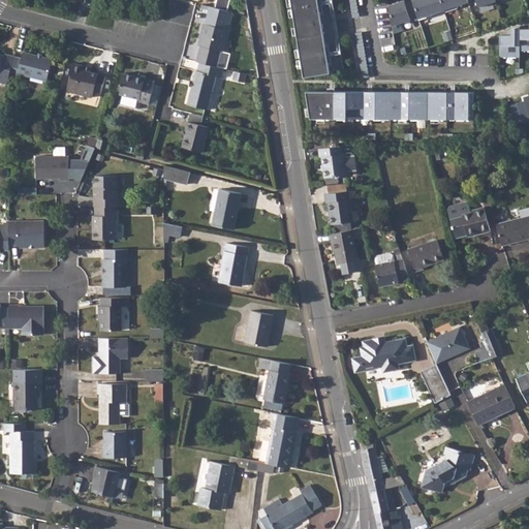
[(330,73),(317,0),(290,0),(304,78),(330,73)]
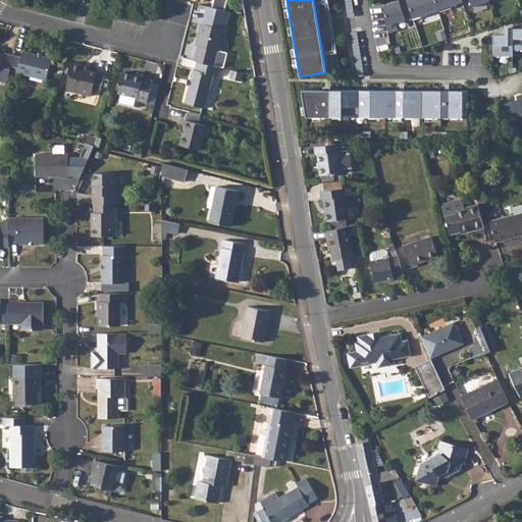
[(327,0),(313,0),(325,72),(340,69),(327,0)]
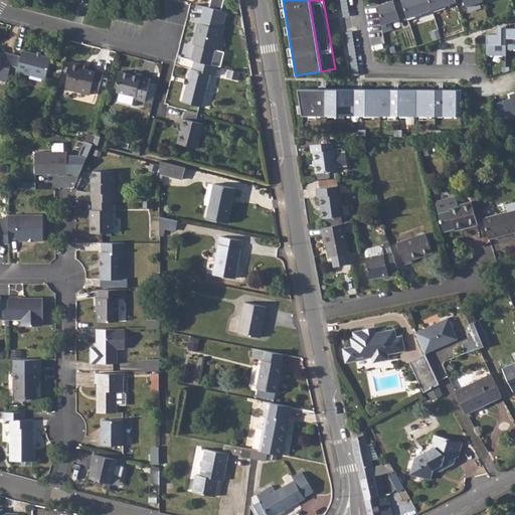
[(348,16),(349,12),(348,12),(348,9),(347,9),(347,2),(346,2),(345,0),(340,0),(341,3),(341,7),(342,7),(342,14),(343,14),(343,17),(348,16)]
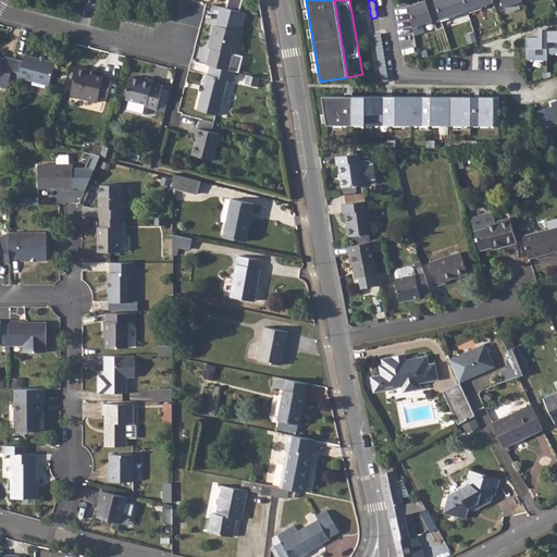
[(438,16),(434,0),(426,3),(425,0),(409,5),(412,27),(432,21),(431,19),(438,16)]
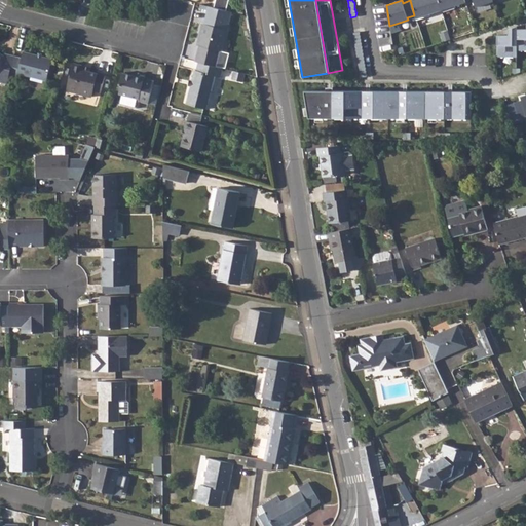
[(437,0),(410,0),(414,15),(416,21),(430,15),(429,13),(441,10),(437,0)]
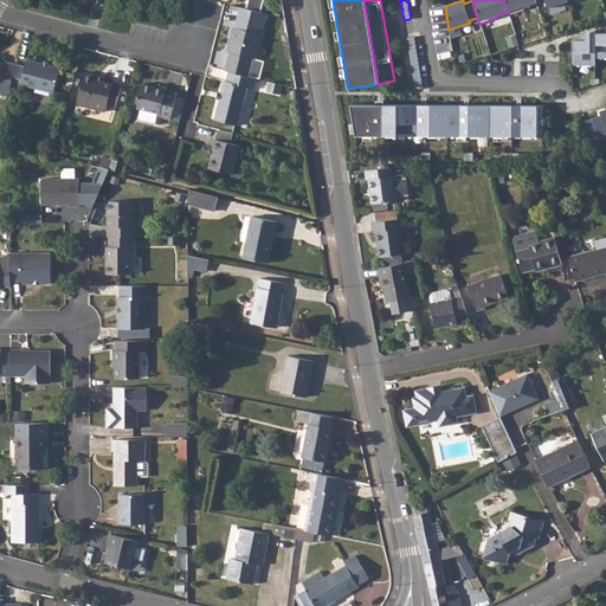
[(503,0),(508,12),(508,14),(524,8),(523,6),(536,2),(535,0),(503,0)]
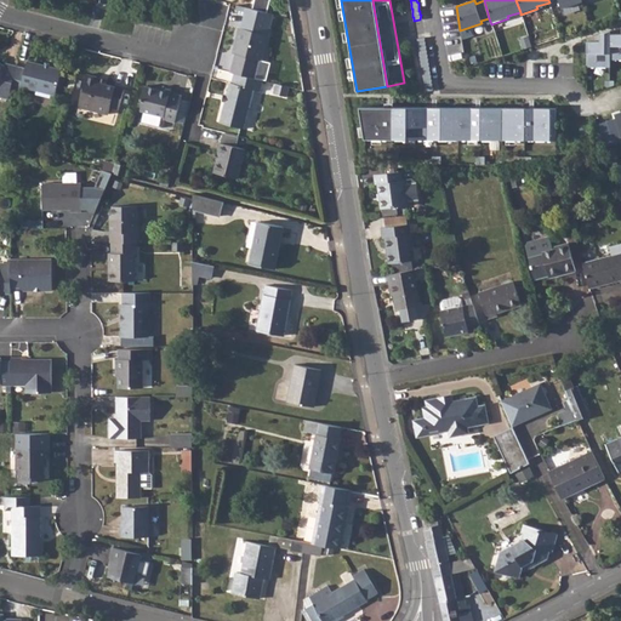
[(234,56),(229,73),(233,74),(254,79),(257,62),(260,62),(267,36),(238,29),(232,55),(234,56)]
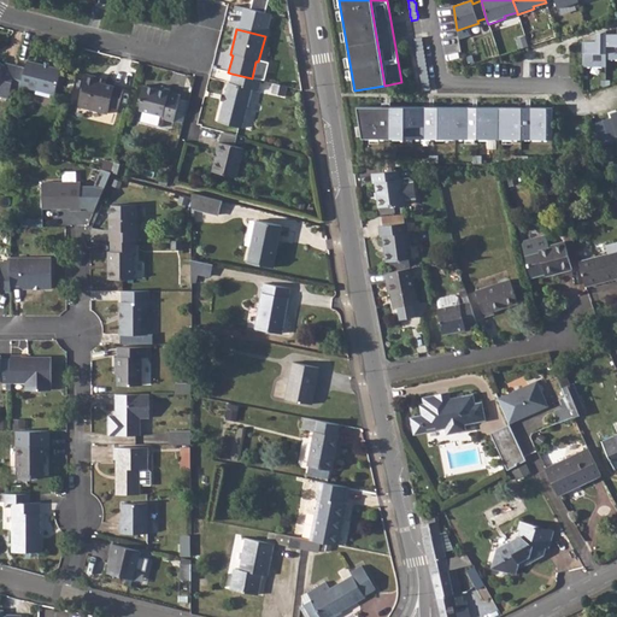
[(616,34),(606,34),(606,30),(595,34),(595,41),(583,41),(582,66),(606,66),(606,59),(616,59),(616,34)]
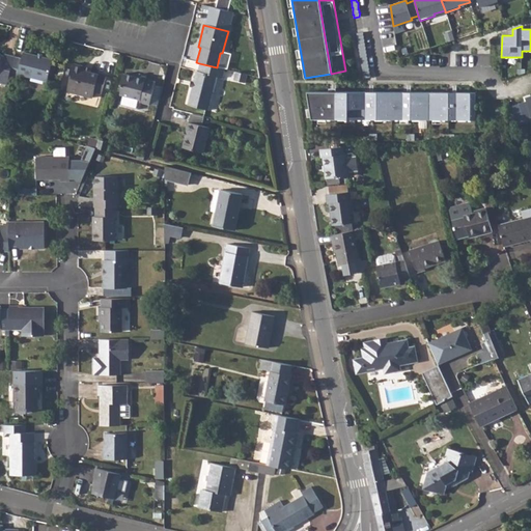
[(368,72),(368,68),(367,68),(368,64),(367,64),(367,61),(366,61),(366,54),(365,54),(365,47),(364,47),(364,39),(363,39),(363,36),(362,36),(363,32),(357,33),(357,37),(358,37),(358,40),(358,45),(359,45),(359,52),(360,52),(360,59),(361,58),(361,62),(362,62),(362,70),(363,70),(363,78),(370,76),(369,72),(368,72)]
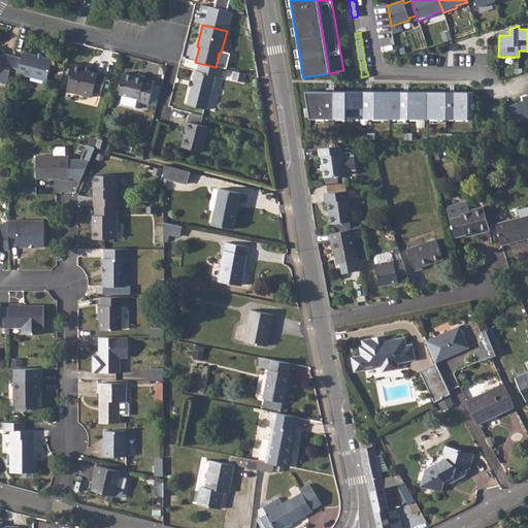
[(12,57),(7,75),(15,76),(17,74),(44,80),(50,60),(22,53),(20,59),(12,57)]
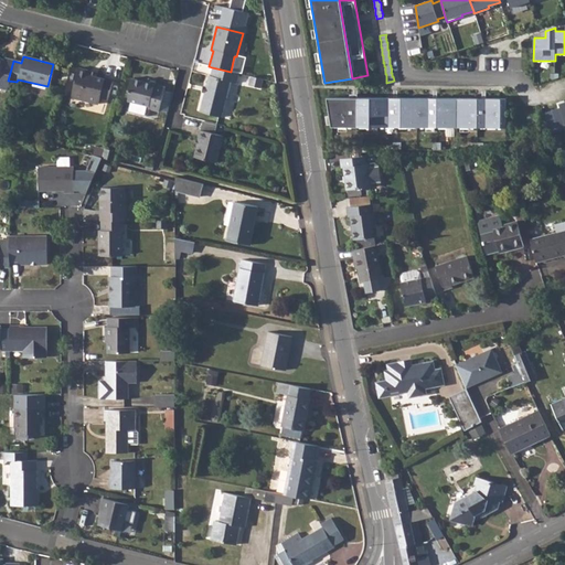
[(0,88),(6,91),(8,81),(13,61),(2,57),(1,60),(0,59),(0,88)]
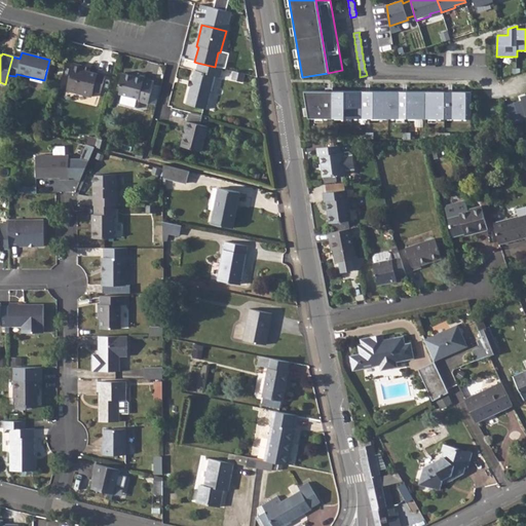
[(215,67),(197,63),(195,72),(193,71),(185,105),(205,110),(214,77),(220,78),(222,69),(215,67)]
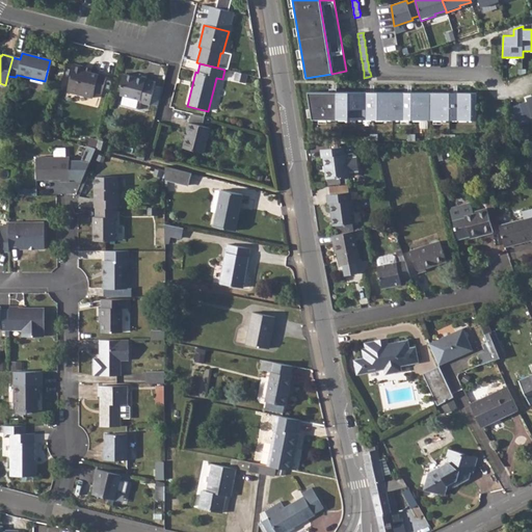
[(89,73),(82,72),(83,68),(73,64),(65,92),(91,100),(94,92),(101,95),(105,76),(97,74),(97,75),(89,73)]
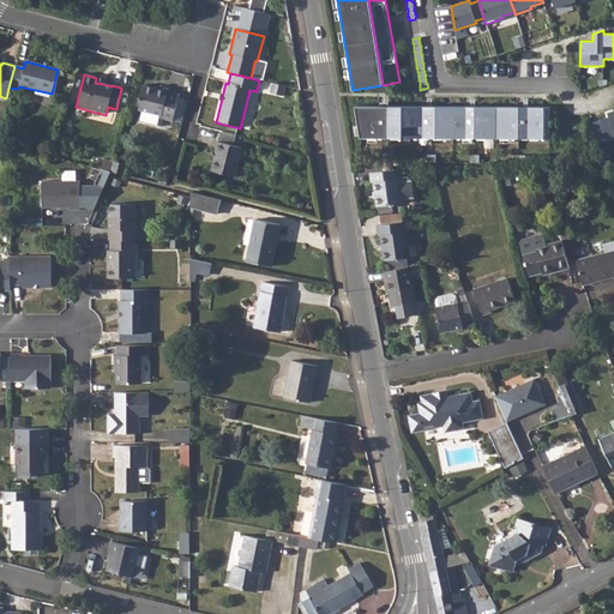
[(140,85),(137,100),(139,100),(137,110),(160,115),(158,119),(172,122),(178,95),(167,92),(167,90),(158,88),(157,90),(140,85)]
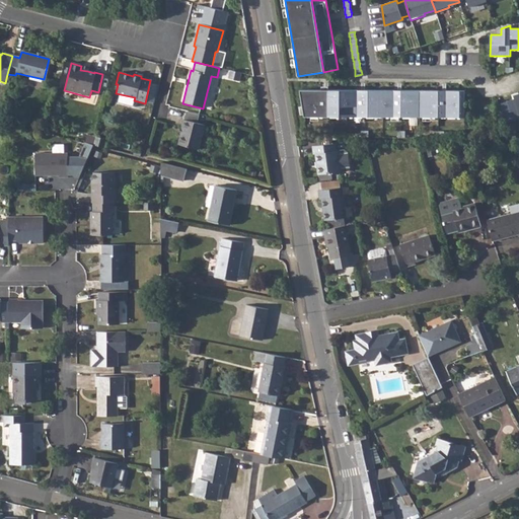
[(439,90),(401,90),(401,102),(394,102),(394,90),(365,90),(365,102),(358,102),(358,90),(327,89),(327,102),(320,102),(320,89),(300,89),(305,117),(464,118),(464,90),(446,90),(446,102),(439,102),(439,90)]
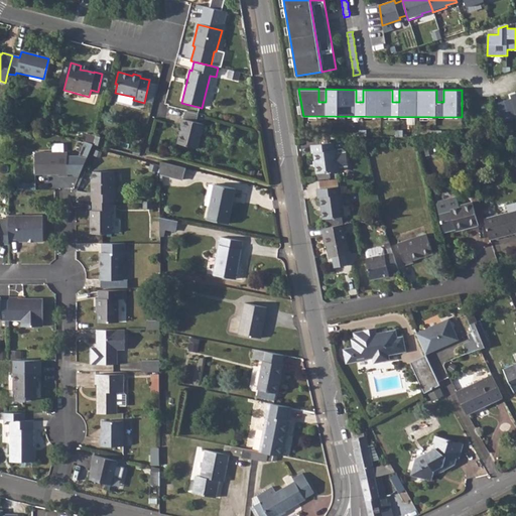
[(504,120),(515,116),(515,91),(511,93),(512,98),(499,102),(504,120)]
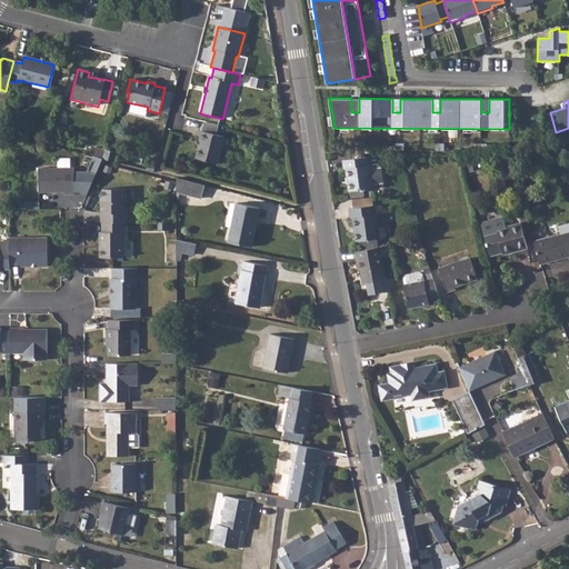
[(199,142),(195,159),(218,165),(225,138),(200,132),(198,141),(199,142)]
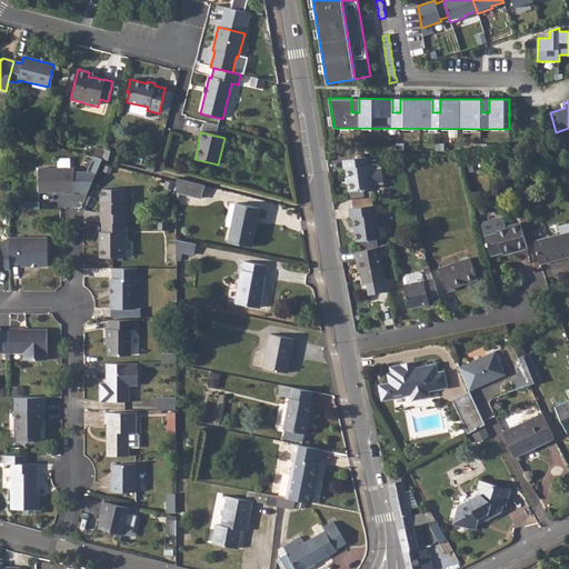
[(105,149),(102,159),(103,159),(116,162),(118,153),(105,149)]
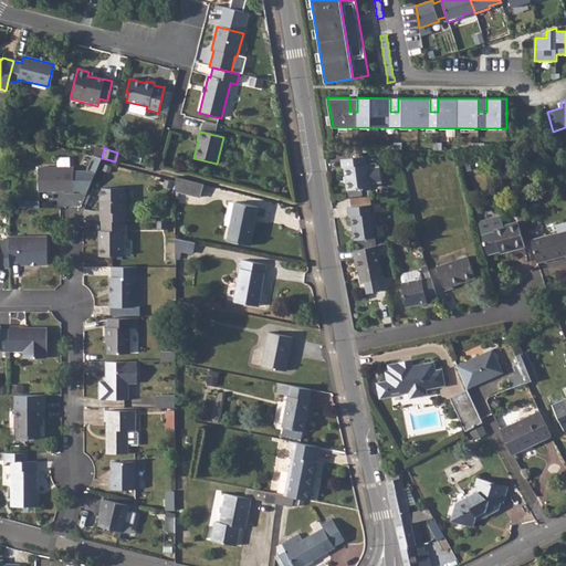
[(93,156),(87,171),(95,175),(103,158),(102,158),(93,156)]
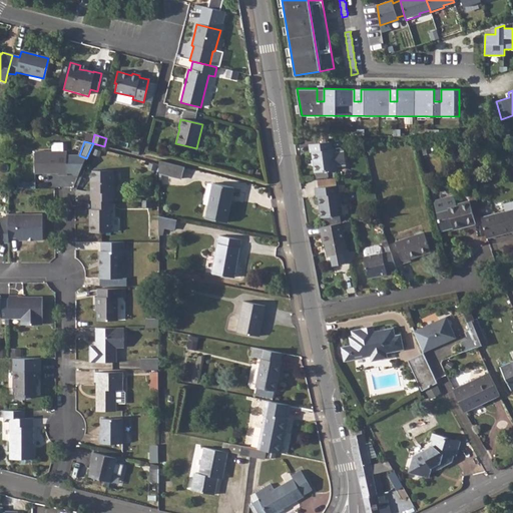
[(330,141),(308,144),(310,151),(311,151),(314,172),(342,168),(345,165),(343,150),(339,147),(332,148),(330,141)]
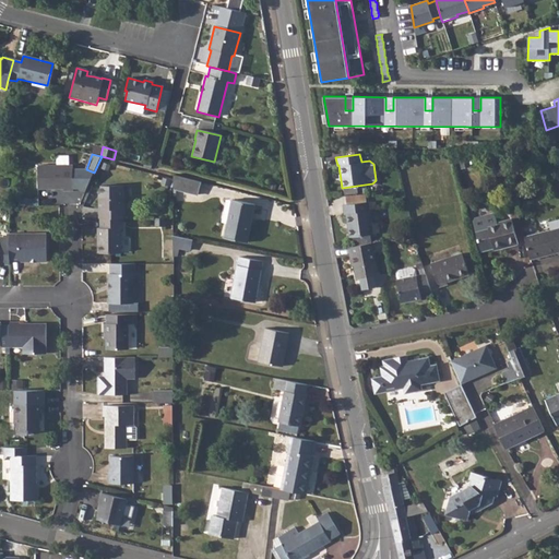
[(73,166),(39,165),(39,189),(63,189),(63,192),(73,191),(73,166)]
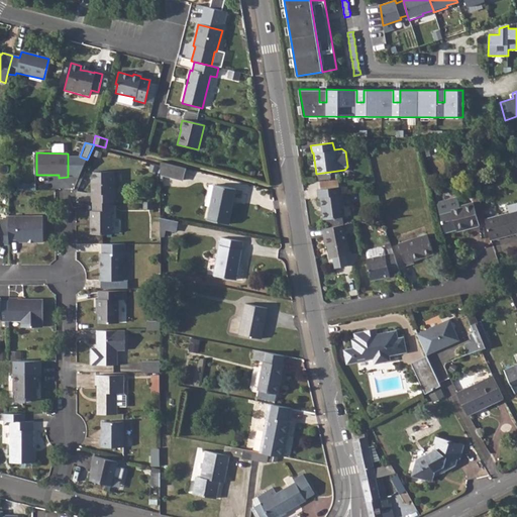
[(160,163),(161,175),(183,180),(185,168),(160,163)]
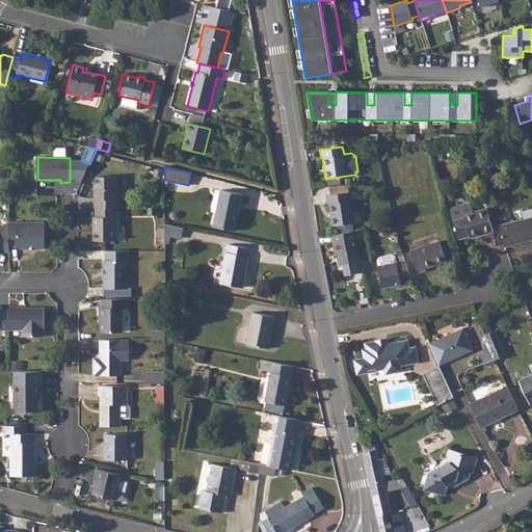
[(94,189),(95,208),(96,208),(117,208),(118,208),(118,177),(97,177),(97,185),(97,189),(94,189)]
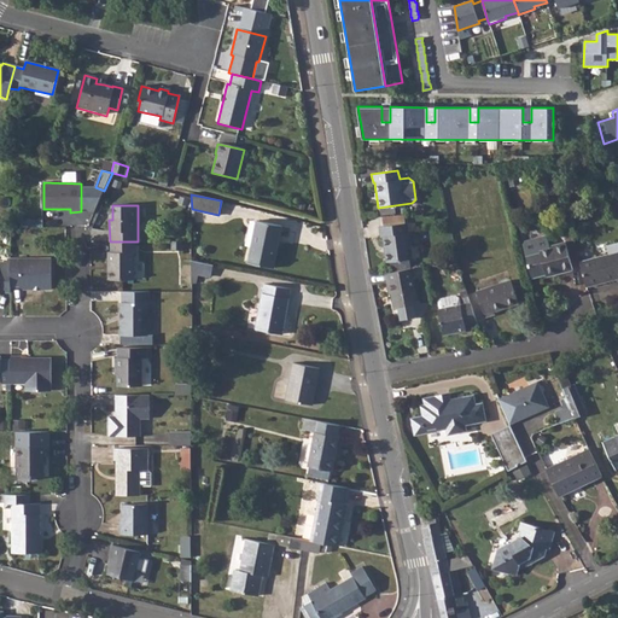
[(257,225),(249,262),(273,267),(281,226),(257,221),(257,225)]
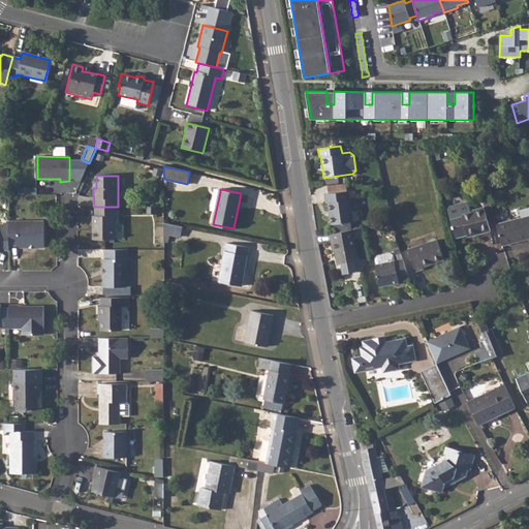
[(346,191),(323,194),(324,203),(327,201),(330,224),(332,223),(333,232),(349,229),(349,221),(351,221),(348,198),(347,198),(346,191)]
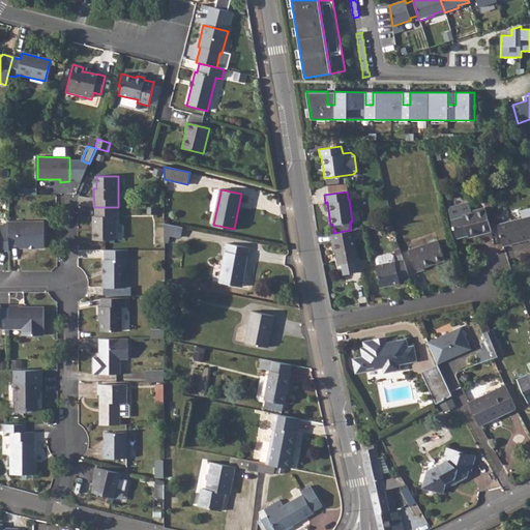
[(450,206),(448,210),(455,238),(481,232),(481,233),(491,231),(484,207),(471,211),(469,201),(450,206)]
